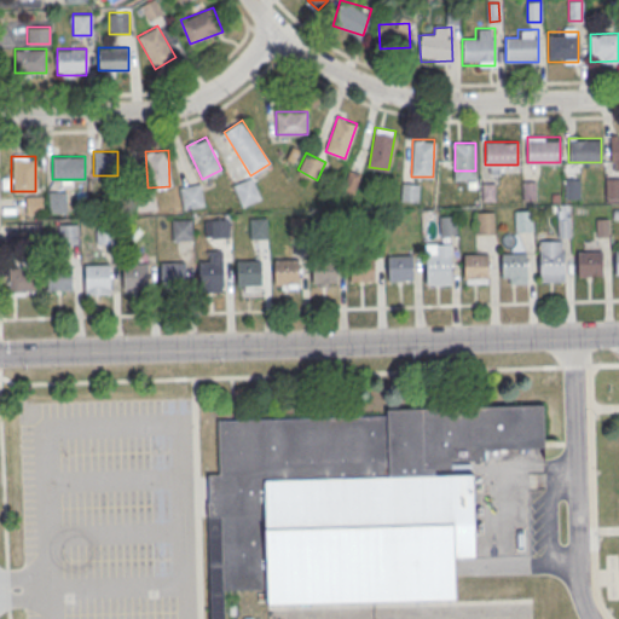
[(260,198),(252,177),(233,184),(242,206),(260,198)]
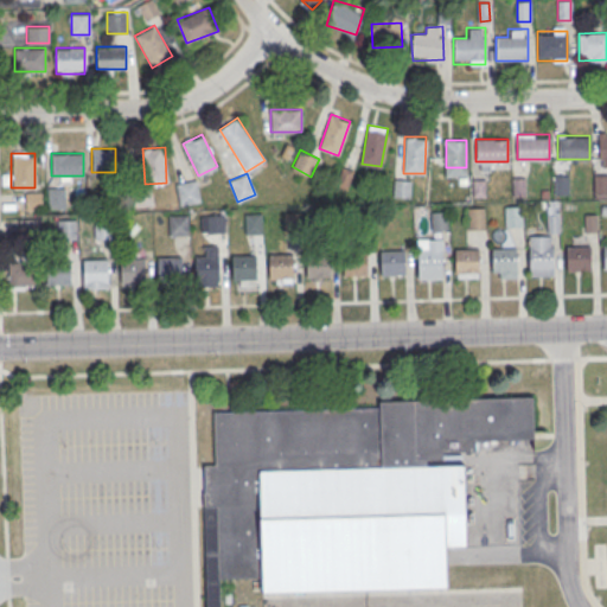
[(594,197),(606,197),(606,174),(594,174),(594,197)]
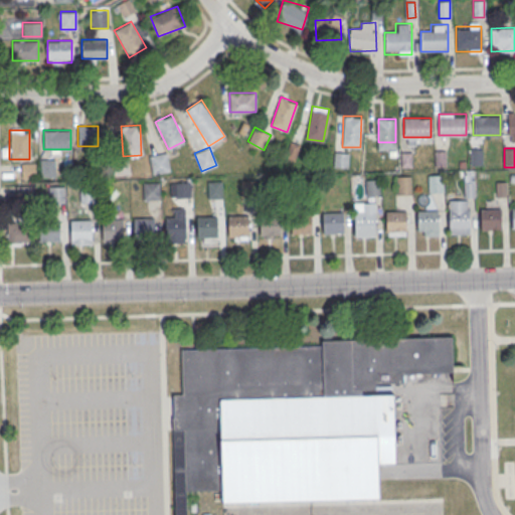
[(471,164),(482,164),(482,149),(471,149),(471,164)]
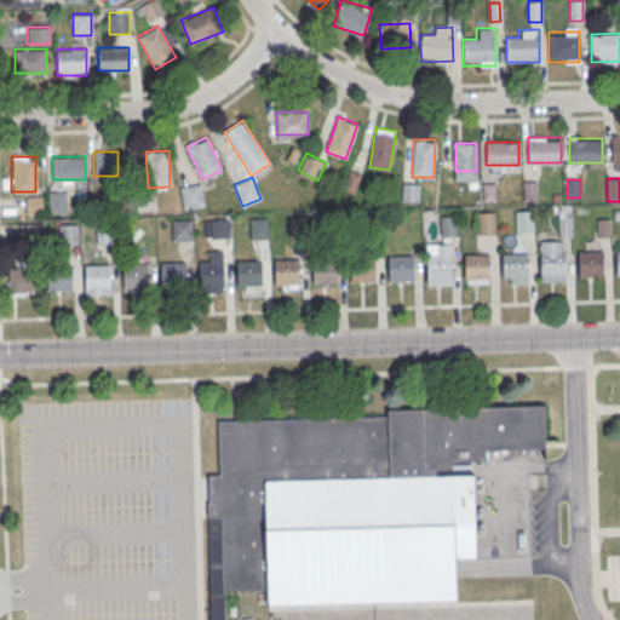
[(202,206),(201,184),(181,187),(183,207),(202,206)]
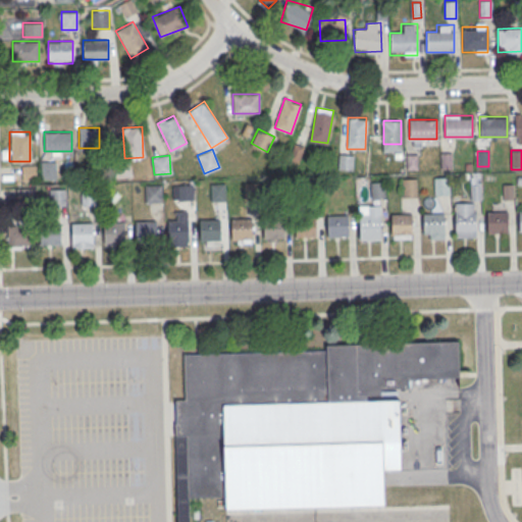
[(353,155),(338,155),(338,169),(353,169),(353,155)]
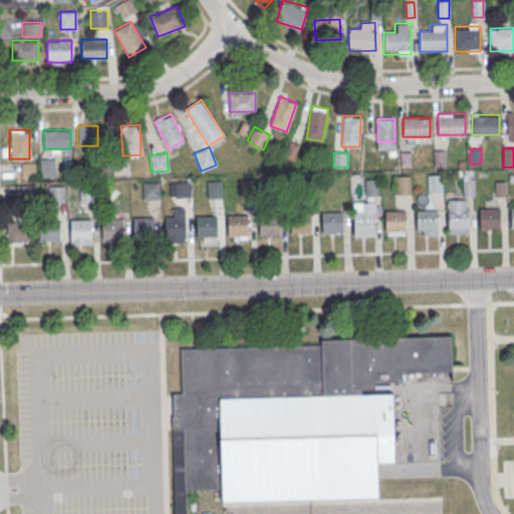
[(55,159),(41,159),(41,176),(55,176),(55,159)]
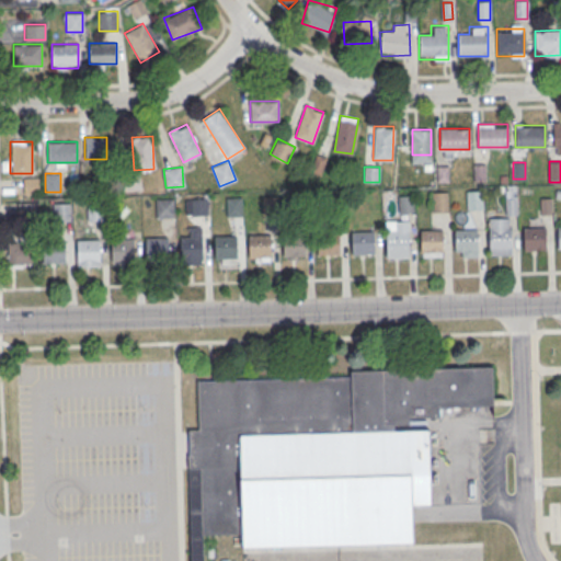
[(37,193),(38,179),(23,179),(22,193),(37,193)]
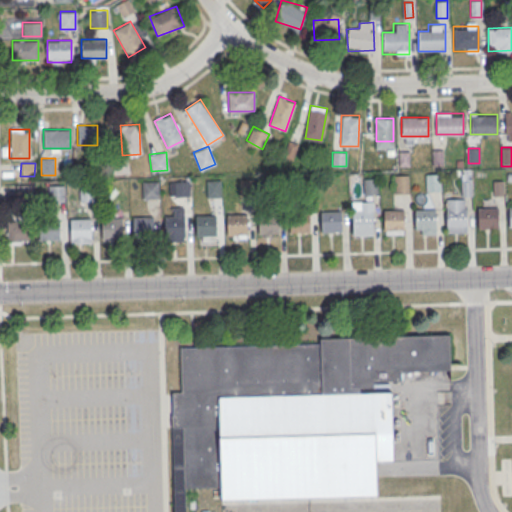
[(462,194),(470,194),(470,171),(462,171),(462,194)]
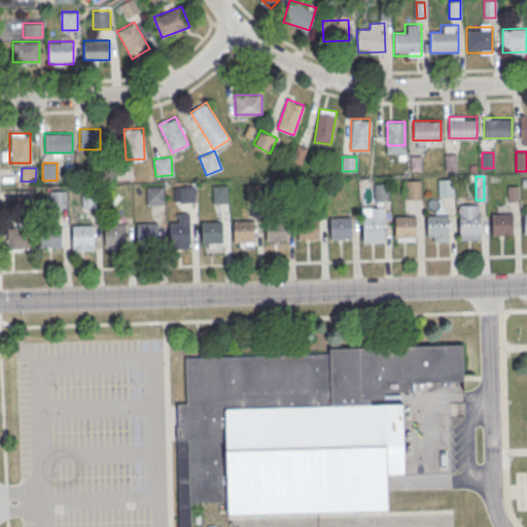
[(421,199),(421,179),(405,179),(405,199),(421,199)]
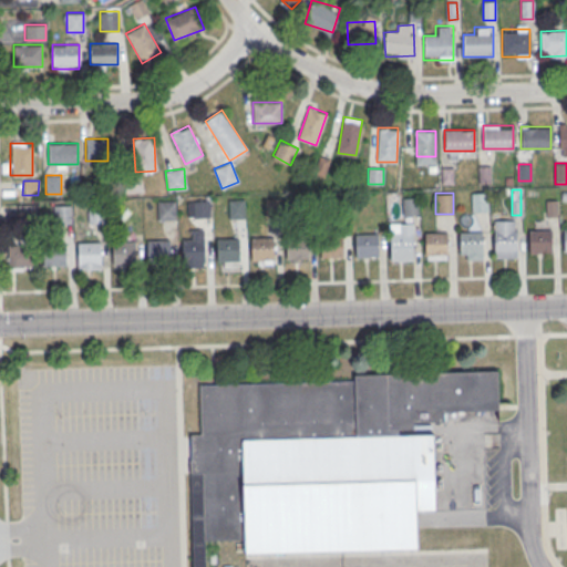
[(471,212),(487,212),(487,193),(471,193),(471,212)]
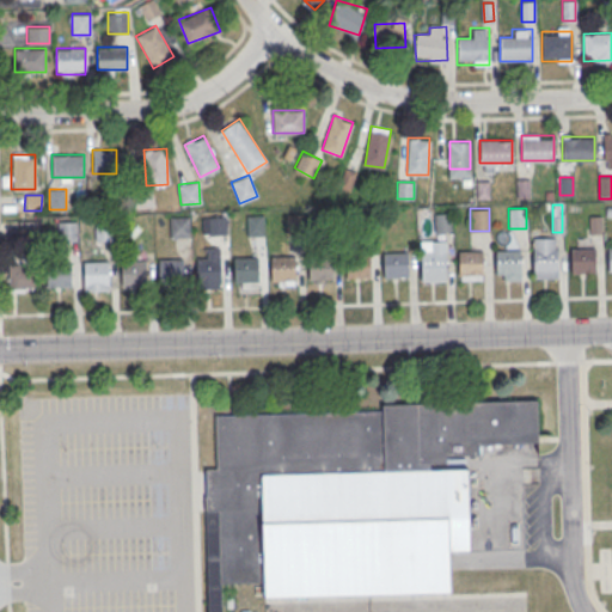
[(451,213),(433,213),(433,231),(451,231),(451,213)]
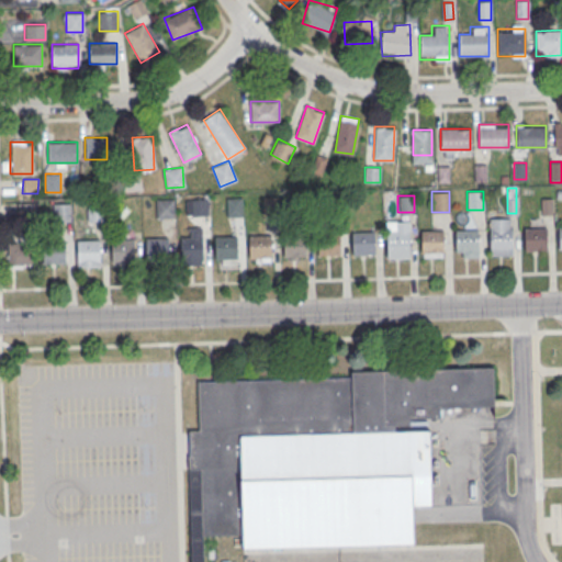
[(242,215),(242,198),(226,198),(226,215),(242,215)]
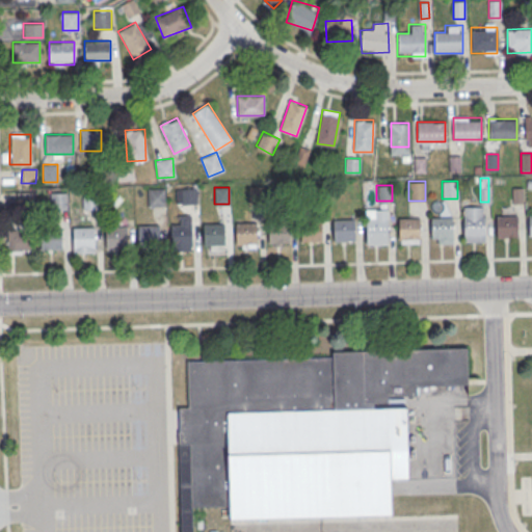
[(164,206),(164,188),(148,189),(148,206),(164,206)]
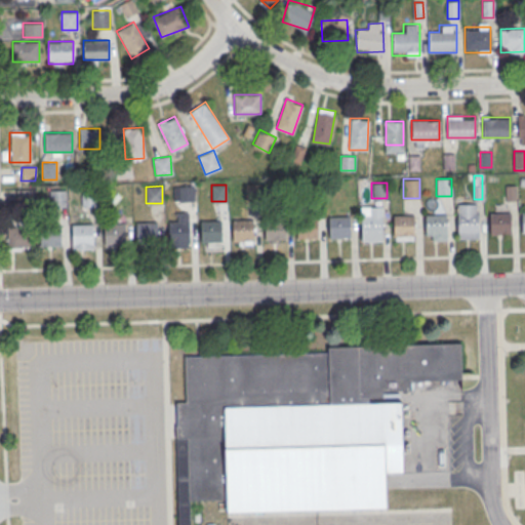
[(193,200),(193,187),(174,187),(174,200),(193,200)]
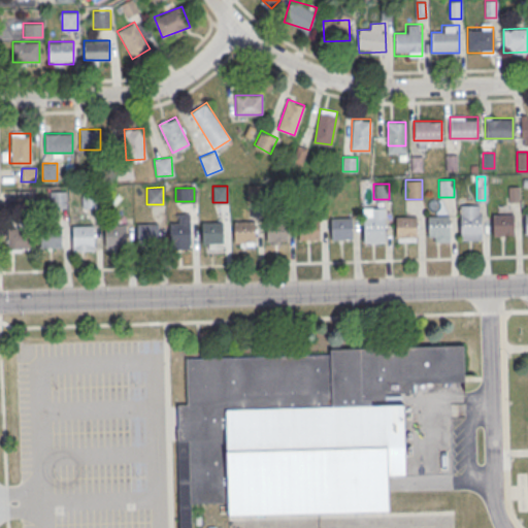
[(98,207),(98,189),(81,189),(81,207),(98,207)]
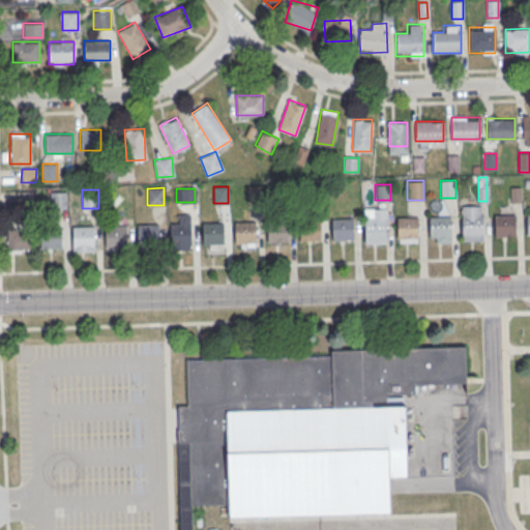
[(66,207),(66,193),(52,193),(52,207),(66,207)]
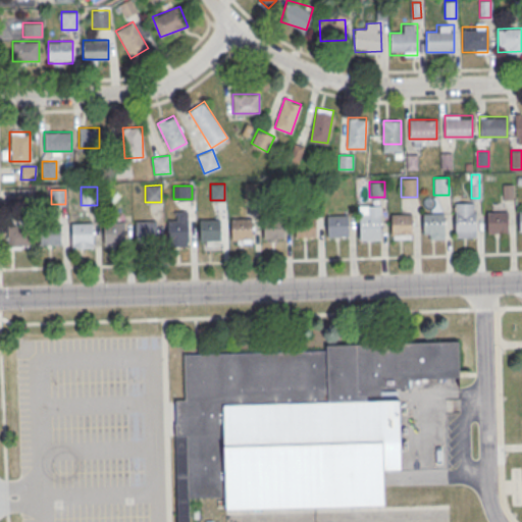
[(486,212),(507,211),(508,232),(486,232),(486,212)]
